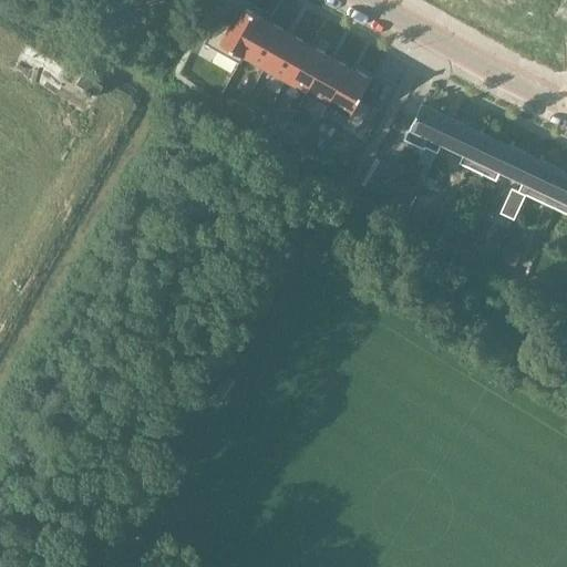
[(244,55),(264,19),(241,7),(230,26),(218,19),(205,43),(240,63),(245,57),(244,55)]
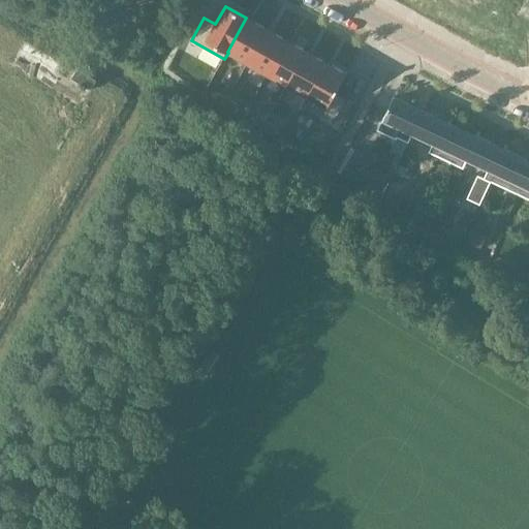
[(247,63),(266,29),(247,19),(246,18),(227,52),(228,53),(247,63)]
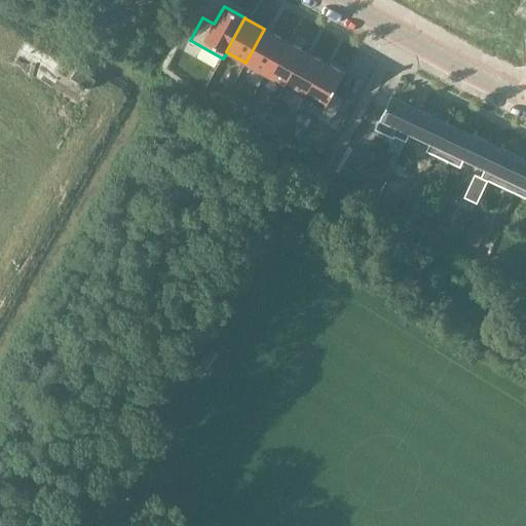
[(265,74),(284,40),(264,29),(246,63),(265,74)]
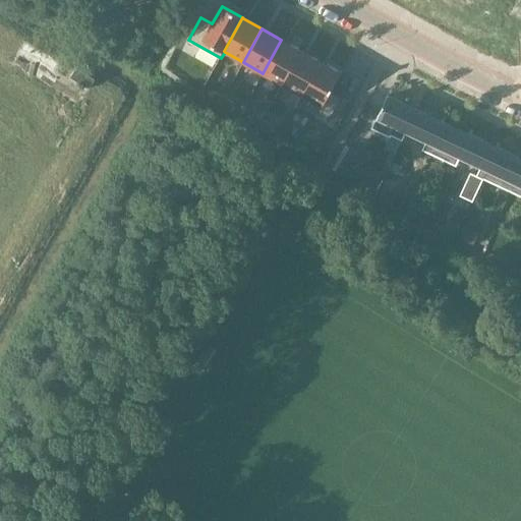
[(282,84),(301,51),(281,40),(263,73),(282,84)]
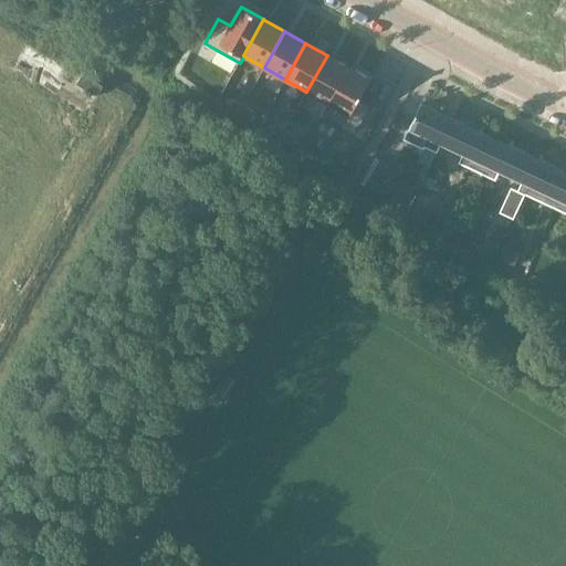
[(327,103),(348,67),(327,55),(306,92),(327,103)]
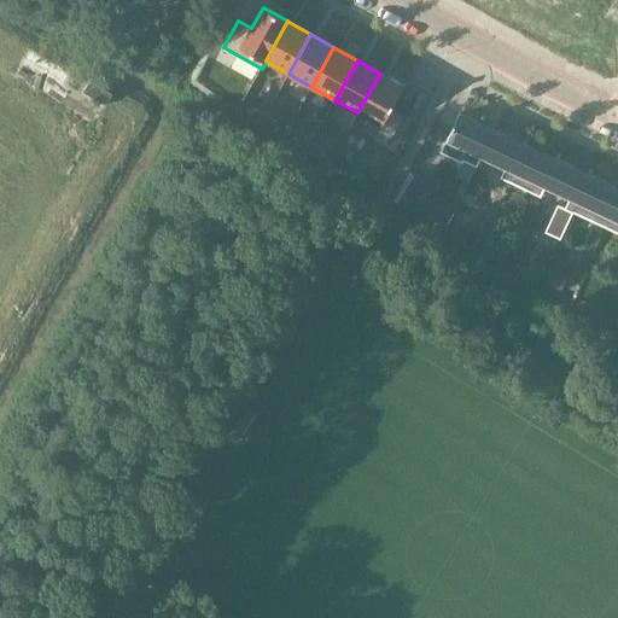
[(404,87),(380,74),(357,112),(380,126),(377,134),(391,143),(406,116),(392,108),(404,87)]
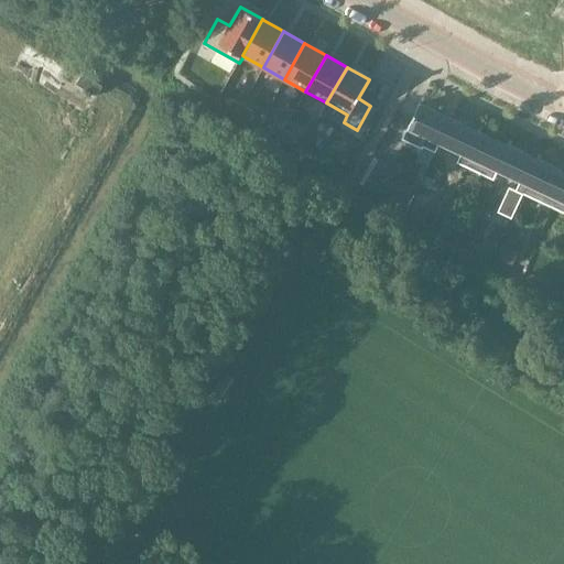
[(79,74),(73,85),(93,97),(99,87),(79,74)]
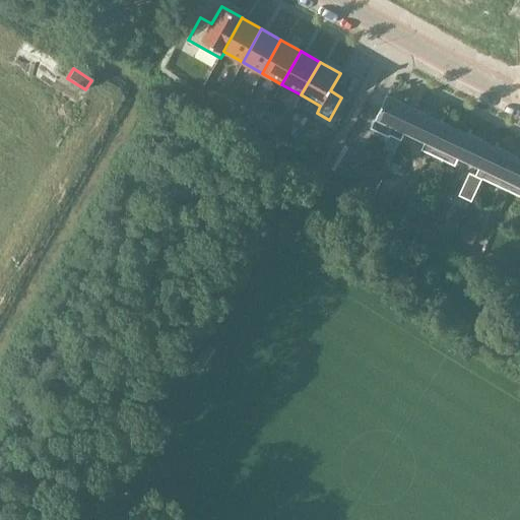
[(376,115),(370,128),(388,137),(389,135),(400,140),(404,132),(405,132),(415,109),(417,105),(414,103),(412,108),(386,95),(377,115),(376,115)]
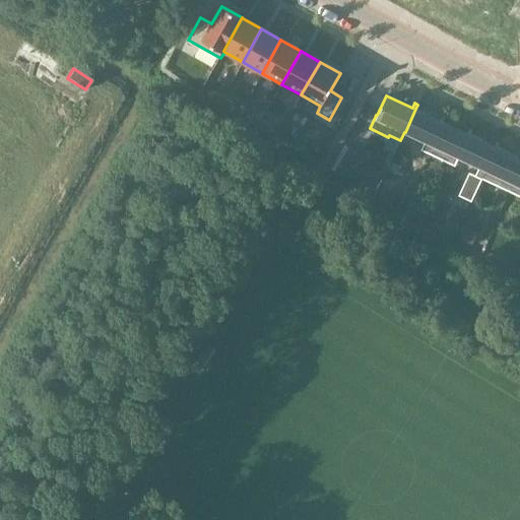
[(415,109),(405,132),(425,141),(420,149),(428,153),(443,122),(445,117),(442,116),(440,120),(415,109)]
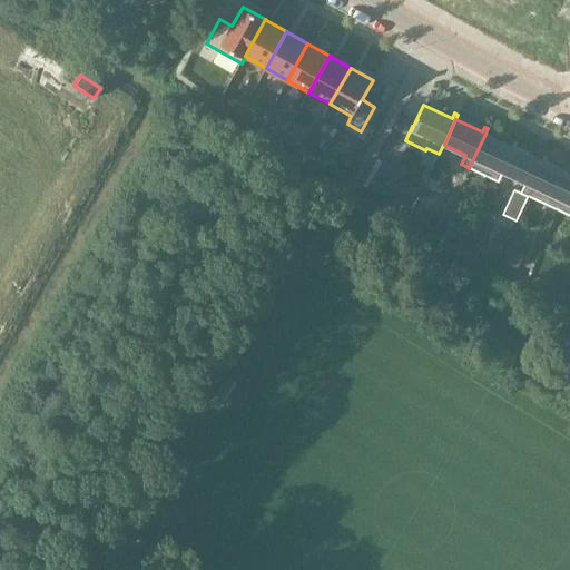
[(485,134),(469,168),(498,182),(502,173),(514,147),(517,143),(514,140),(511,146),(485,134)]
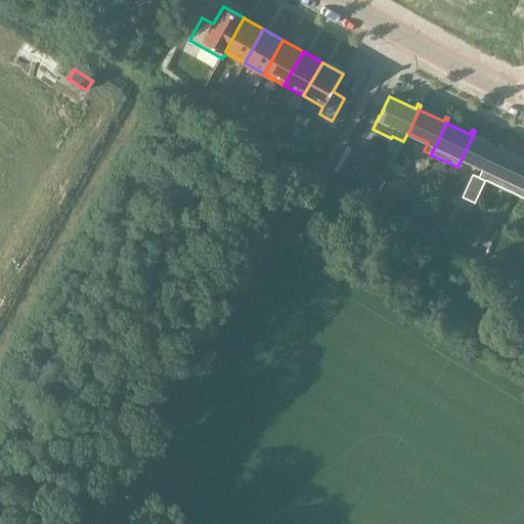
[(472,173),(462,197),(475,203),(485,180),(486,180),(500,148),(503,143),(499,142),(497,146),(473,135),(462,159),(482,168),(478,176),(472,173)]
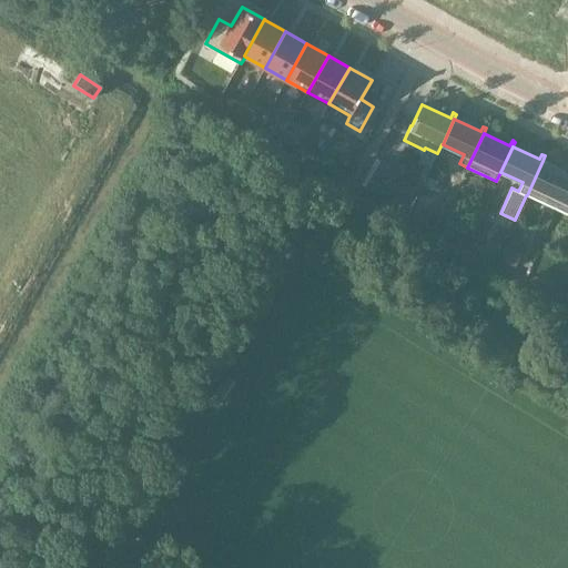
[(379,159),(367,181),(386,192),(398,170),(379,159)]
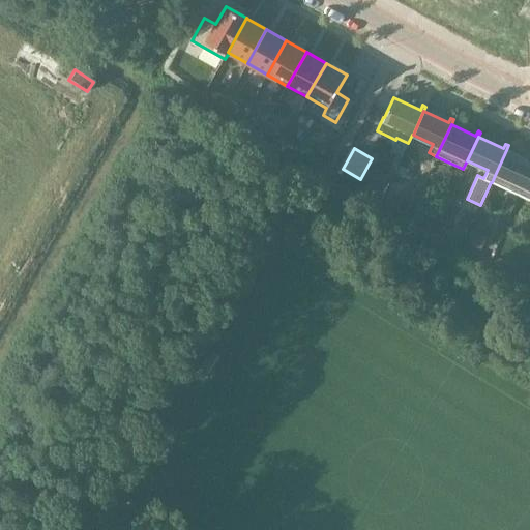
[(529,160),(506,150),(492,182),(519,196),(529,170),(529,160)]
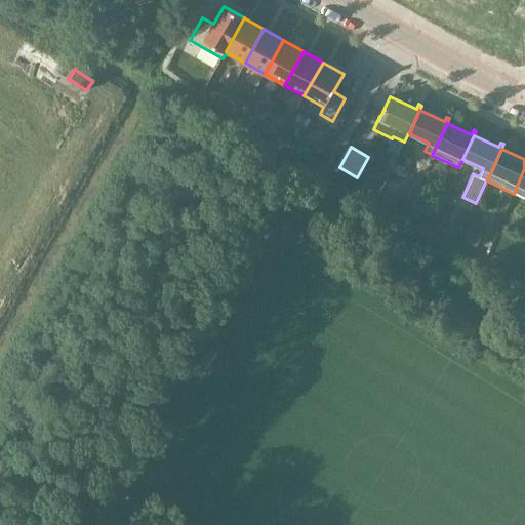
[(524,168),(514,194),(524,198),(524,168)]
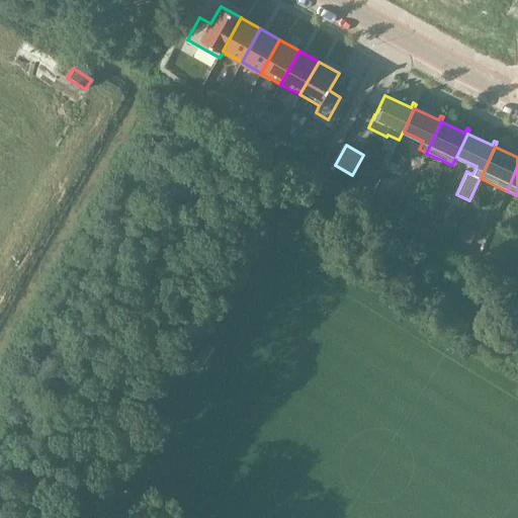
All buildings are outlined.
